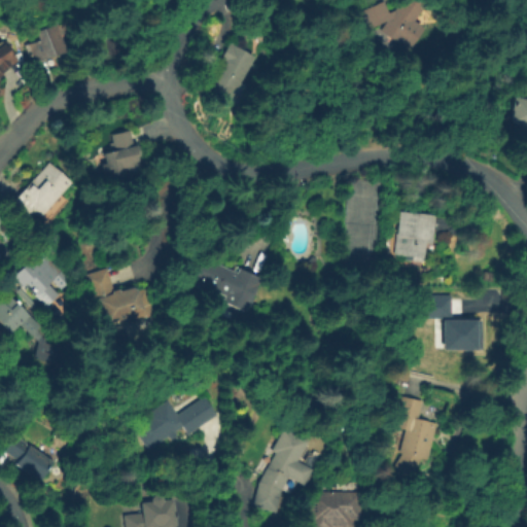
[(429,0),(431,1),(418,20),(427,26),(413,46),(398,37),(397,38),(383,29),(392,16),(366,28),(359,11),(385,0),(390,10),(396,8),(401,0),(429,0)]
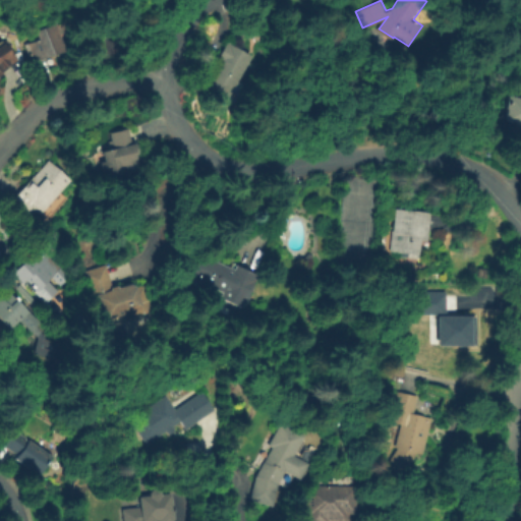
[(67,49),(34,60),(27,42),(41,38),(38,29),(58,21),(67,49)]
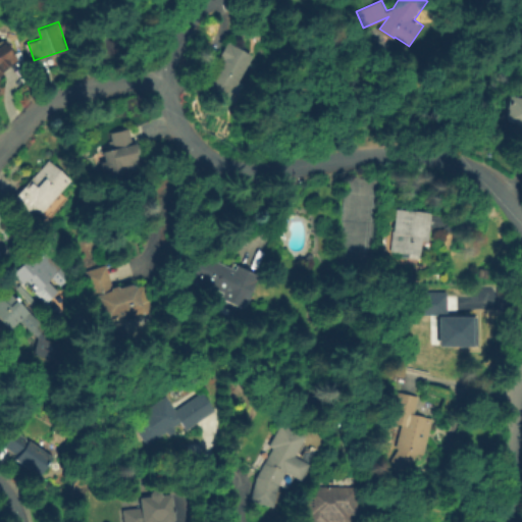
[(0,39),(3,38),(17,58),(0,69),(0,74),(1,76),(0,76),(0,39)]
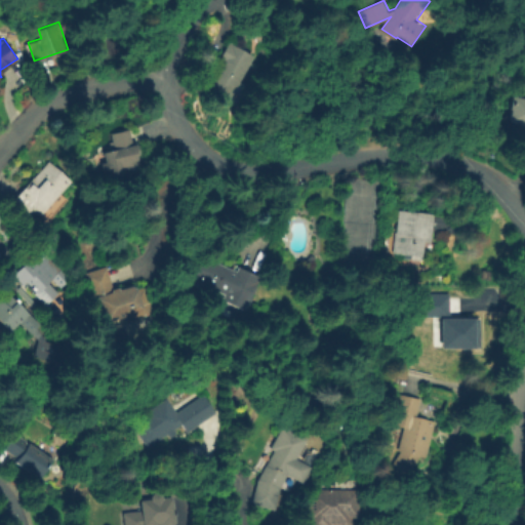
[(255,55),(231,99),(207,86),(221,61),(218,59),(230,41),(255,55)]
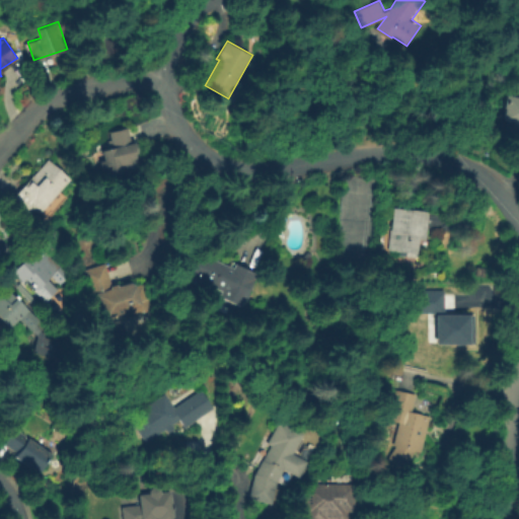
[(512,95),(518,96),(518,123),(506,120),(512,95)]
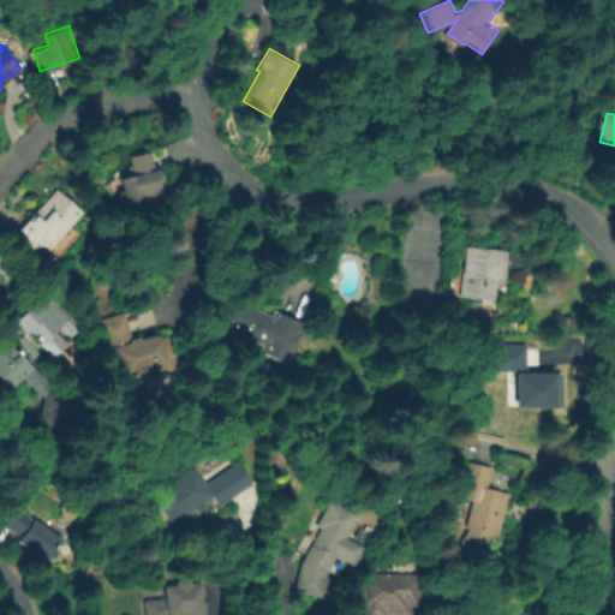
[(151,150),(156,169),(160,169),(168,199),(150,204),(150,202),(127,209),(125,199),(120,202),(117,190),(123,189),(120,178),(135,174),(130,156),(151,150)]
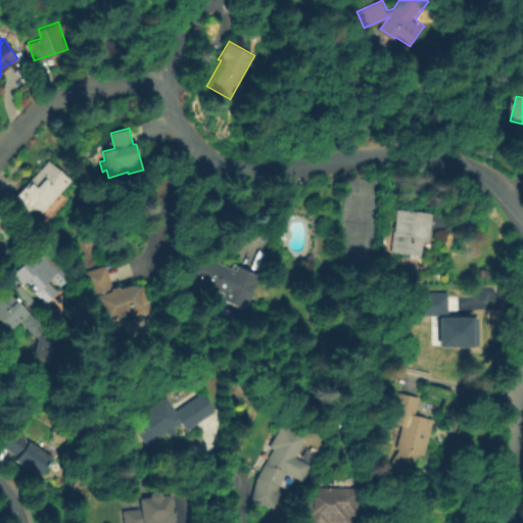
[(43,211),(26,214),(12,201),(49,160),(72,180),(43,211)]
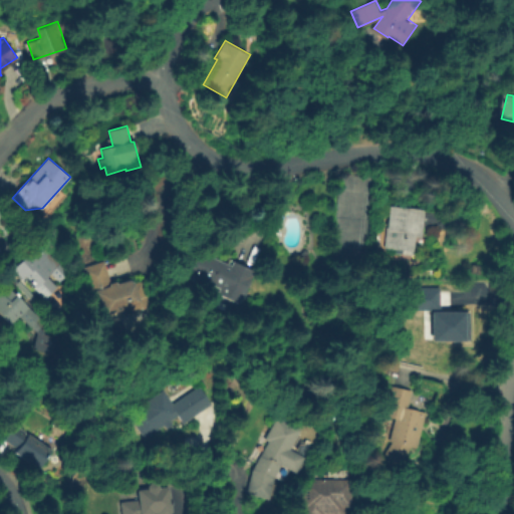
[(428,208),(425,236),(419,236),(417,254),(400,252),(400,248),(387,246),(392,204),(428,208)]
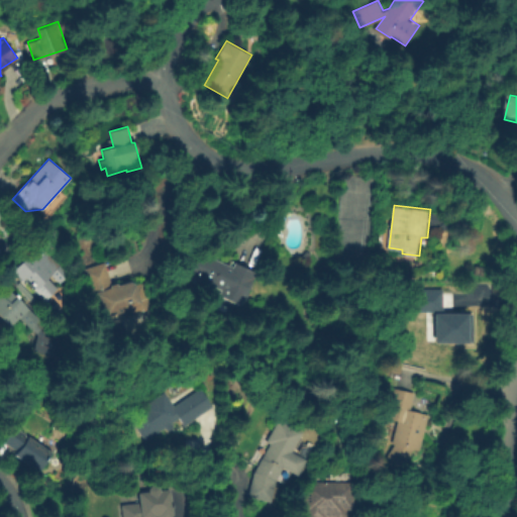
[(45,247),(64,265),(50,279),(58,288),(44,302),(26,282),(23,284),(7,268),(23,251),(34,261),(45,247)]
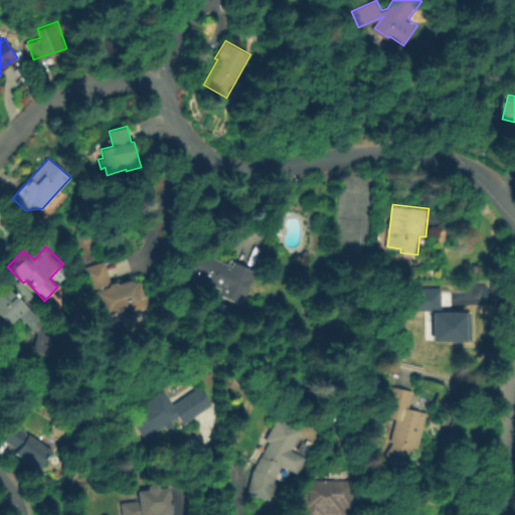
[(183,272),(193,249),(227,266),(229,262),(250,272),(235,304),(214,294),(217,288),(183,272)]
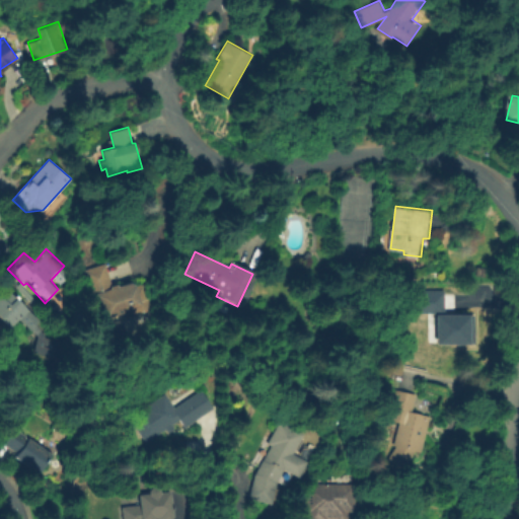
[(112,280),(119,286),(130,282),(135,286),(144,283),(152,309),(119,320),(117,314),(104,318),(97,297),(92,298),(83,271),(106,264),(112,280)]
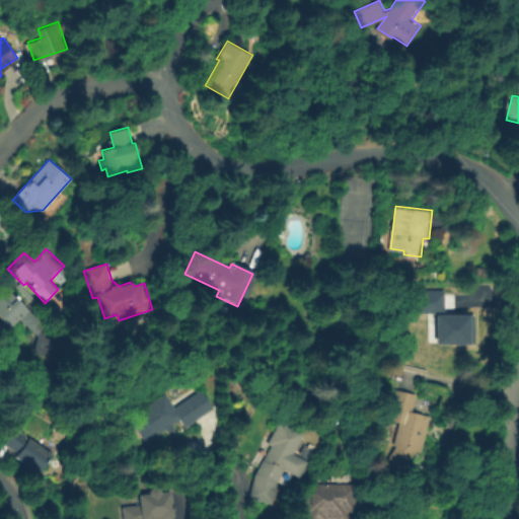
[(441,290),(415,290),(415,312),(441,312),(441,290)]
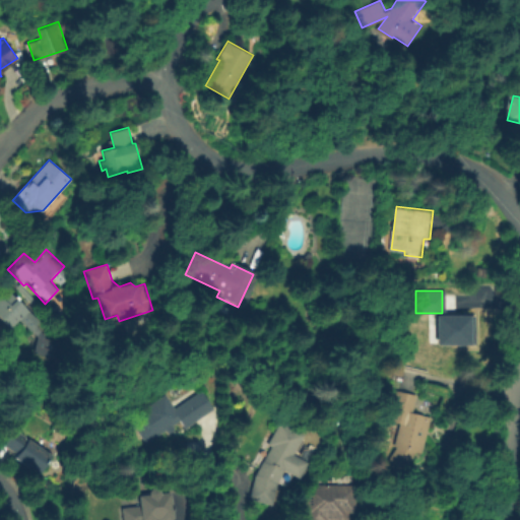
[(17,323),(7,332),(0,325),(0,301),(2,303),(8,297),(25,315),(28,312),(39,323),(36,327),(46,337),(45,339),(54,341),(55,349),(49,349),(45,353),(43,360),(31,355),(37,340),(17,323)]
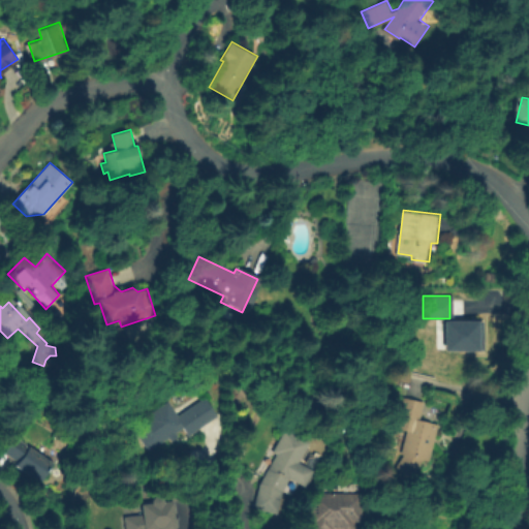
[(441,320),(478,320),(478,350),(441,350),(441,320)]
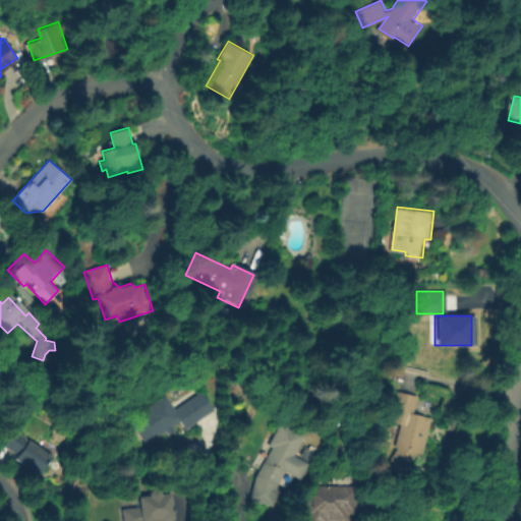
[(432,415),(423,452),(418,451),(408,468),(403,467),(402,468),(393,466),(394,462),(391,460),(400,446),(396,445),(402,422),(392,420),(400,389),(419,394),(415,411),(432,415)]
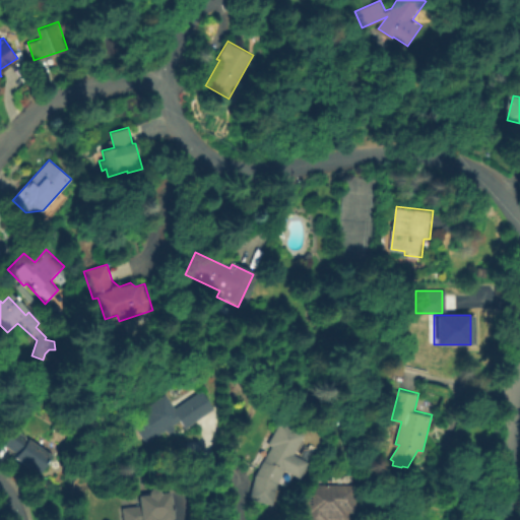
[(202,390),(215,409),(188,429),(183,421),(154,441),(141,420),(171,401),(175,408),(202,390)]
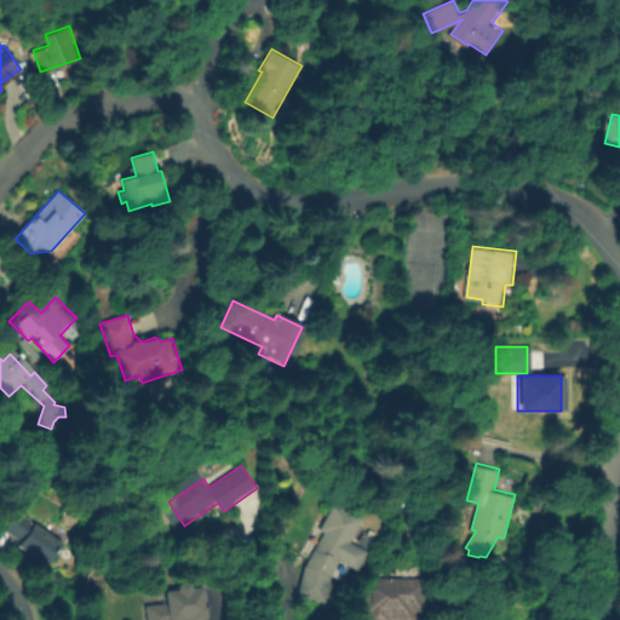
[(368,549),(357,568),(338,558),(328,577),(323,600),(297,592),(304,563),(325,528),(320,526),(334,499),(362,515),(349,538),(368,549)]
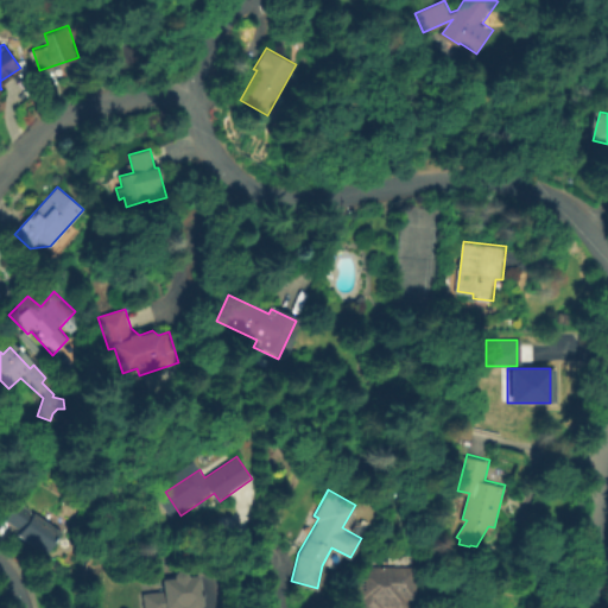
[(61,530),(45,551),(19,531),(21,527),(5,515),(19,498),(61,530)]
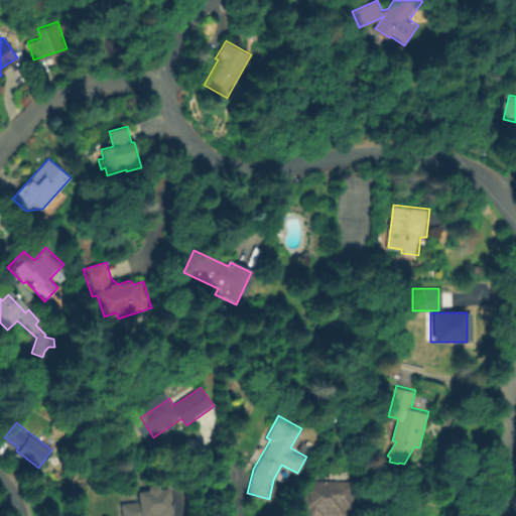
[(352,480),(351,515),(305,515),(305,509),(302,508),(303,488),(310,488),(310,479),(352,480)]
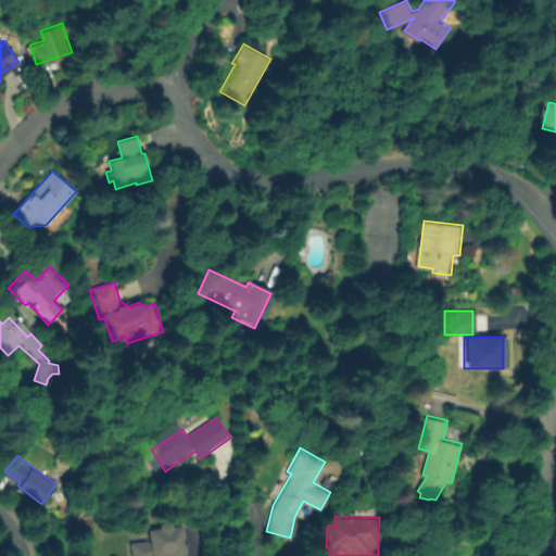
[(172,522),(173,525),(184,522),(187,553),(175,555),(133,555),(131,540),(150,538),(149,527),(159,526),(159,522),(163,519),(167,518),(172,522)]
